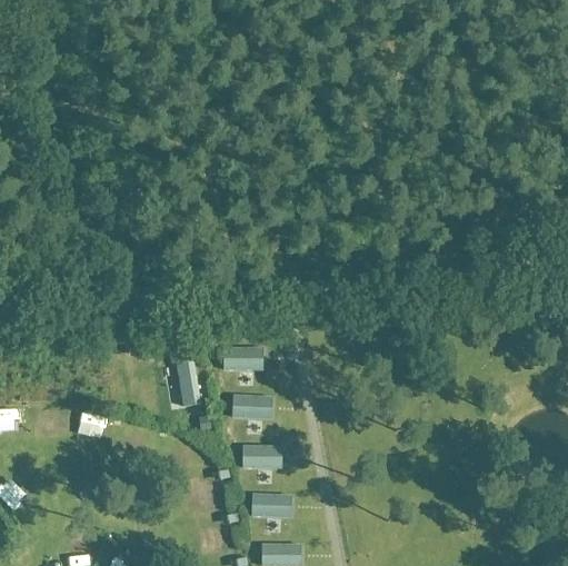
[(259,349),(225,349),(225,370),(259,370),(259,349)]
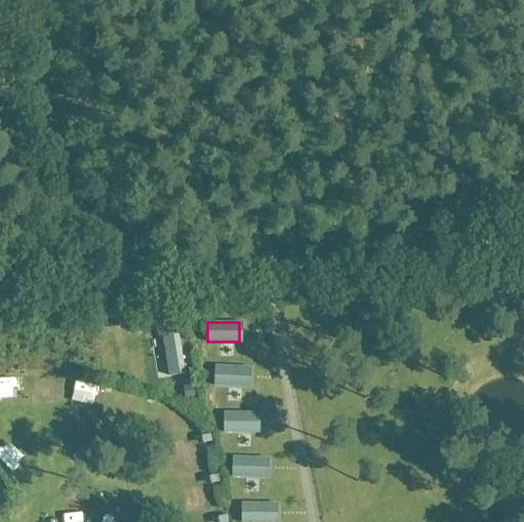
[(179,331),(148,335),(154,377),(186,372),(179,331)]
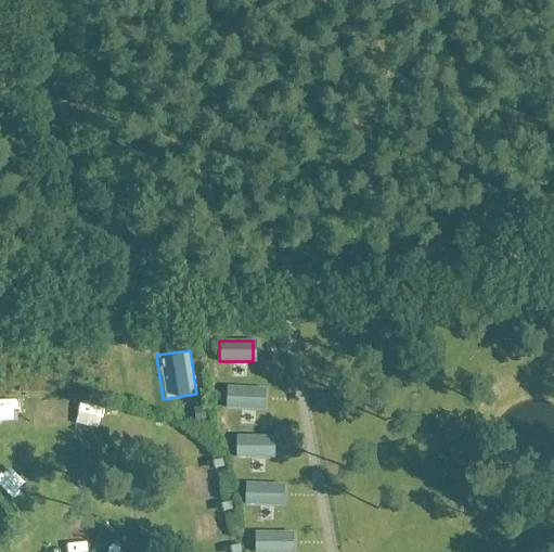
[(261,386),(228,384),(227,405),(261,407),(261,386)]
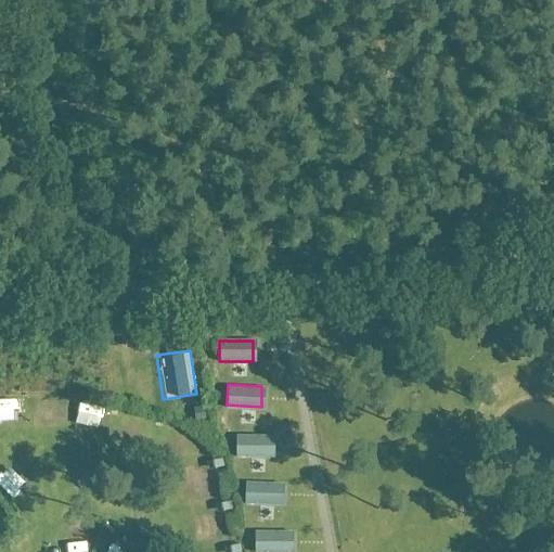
[(62,441),(87,445),(91,414),(66,411),(62,441)]
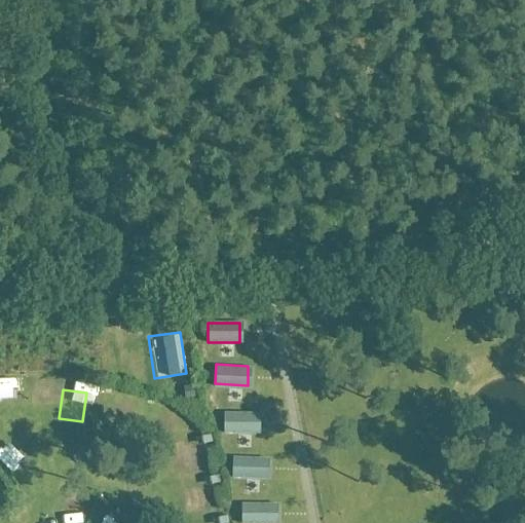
[(257,411),(224,411),(224,431),(256,432),(257,411)]
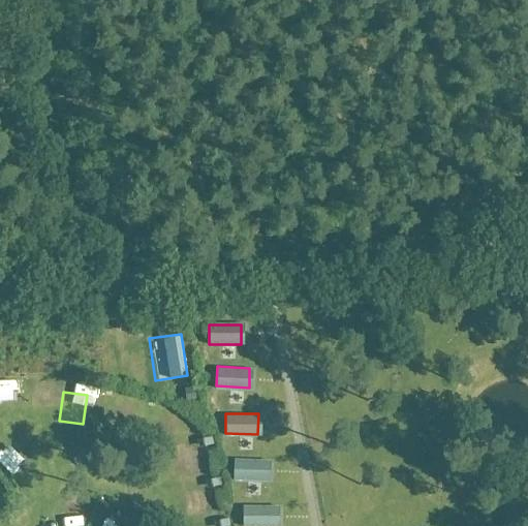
[(267,460),(235,459),(234,478),(267,480),(267,460)]
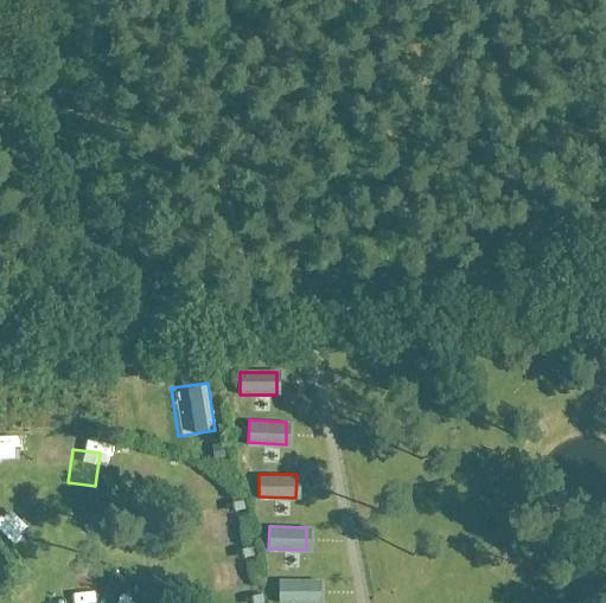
[(316,579),(279,579),(279,602),(316,602),(316,579)]
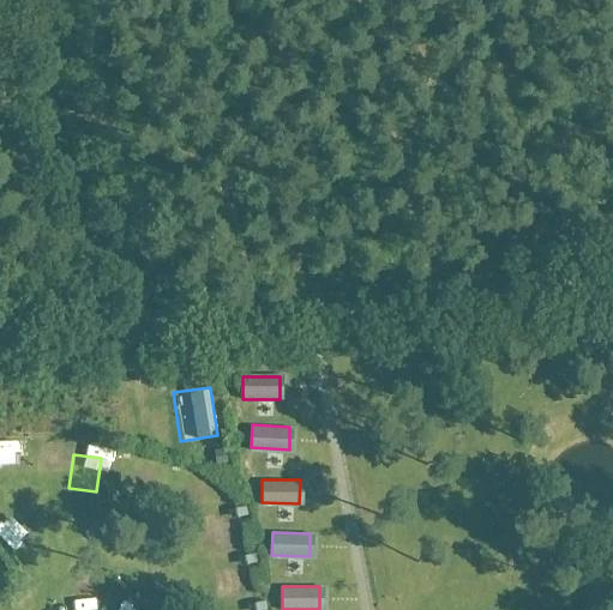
[(95,590),(84,609),(113,609),(118,602),(95,590)]
